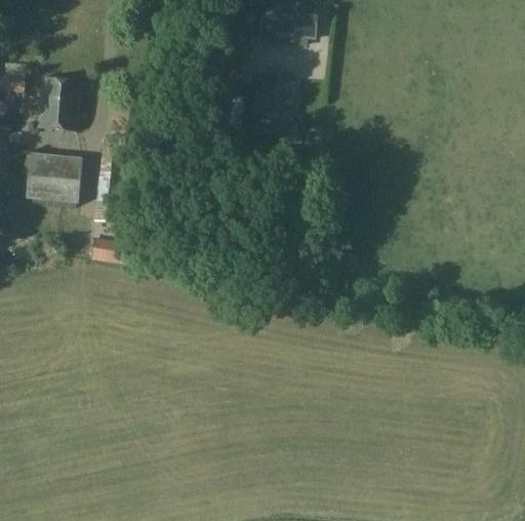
[(316,3),(279,0),(267,0),(265,32),(313,36),(316,3)]
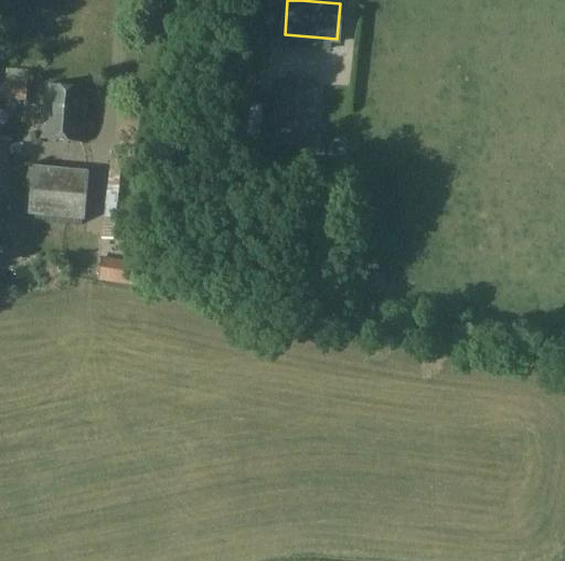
[(269,52),(251,50),(246,87),(263,90),(269,52)]
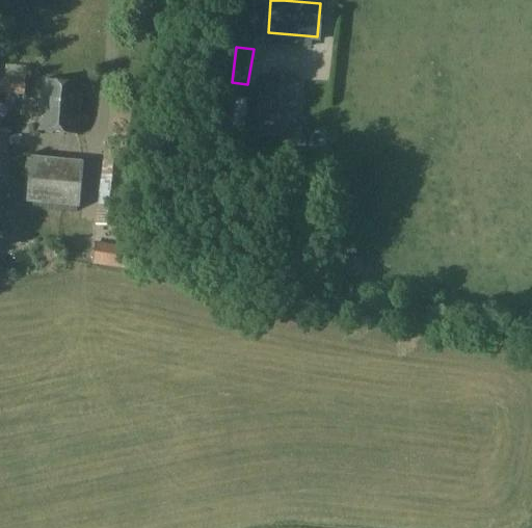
[(0,74),(0,89),(24,91),(25,76),(0,74)]
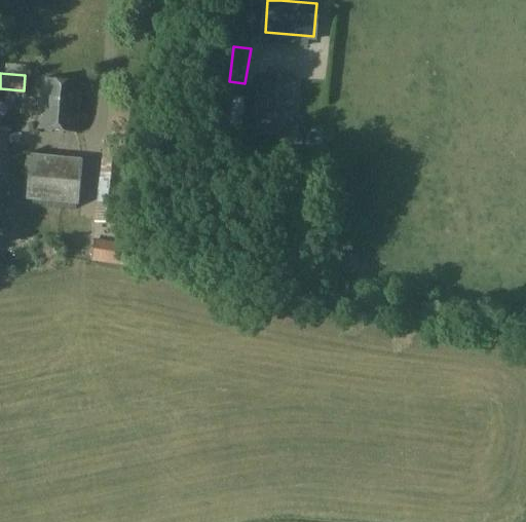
[(36,125),(76,128),(79,80),(40,77),(36,125)]
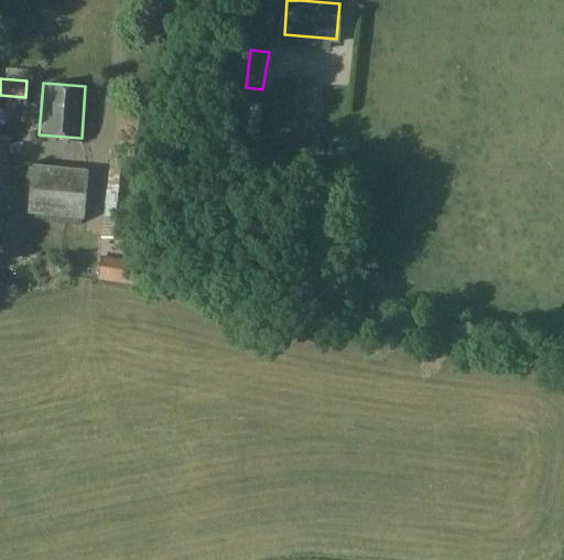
[(280,99),(278,126),(278,139),(312,141),(314,101),(280,99)]
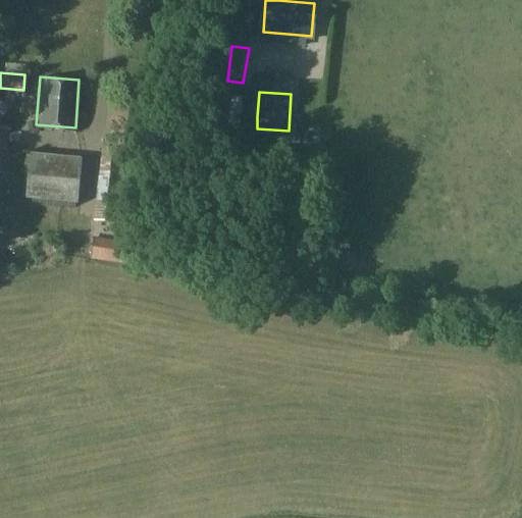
[(102,144),(95,198),(93,217),(123,221),(134,148),(102,144)]
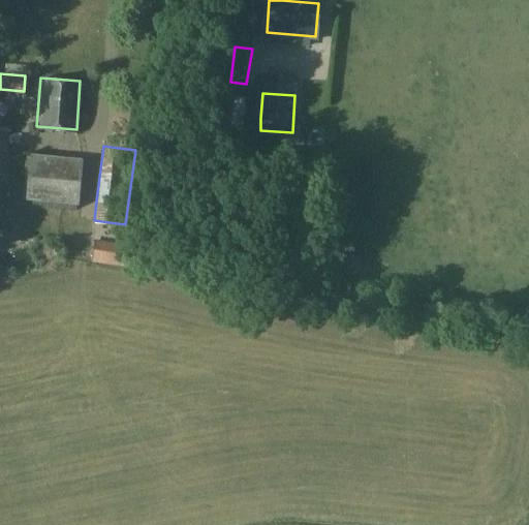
[(30,153),(26,191),(25,198),(78,204),(83,158),(30,153)]
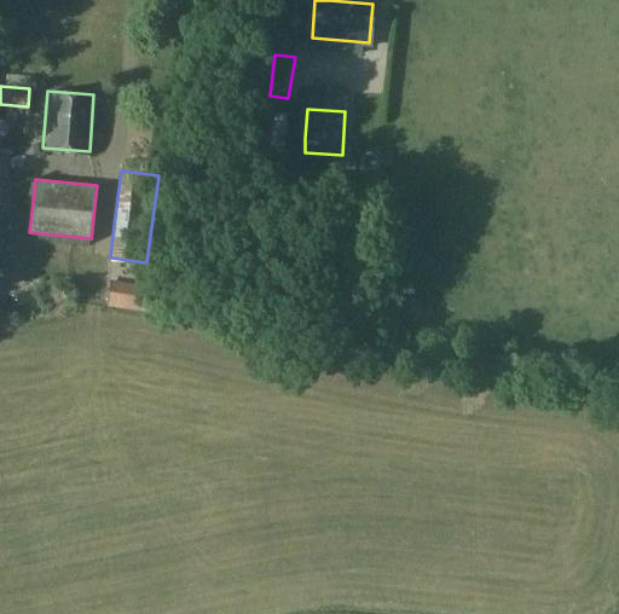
[(150,284),(142,283),(110,279),(106,303),(146,310),(150,284)]
